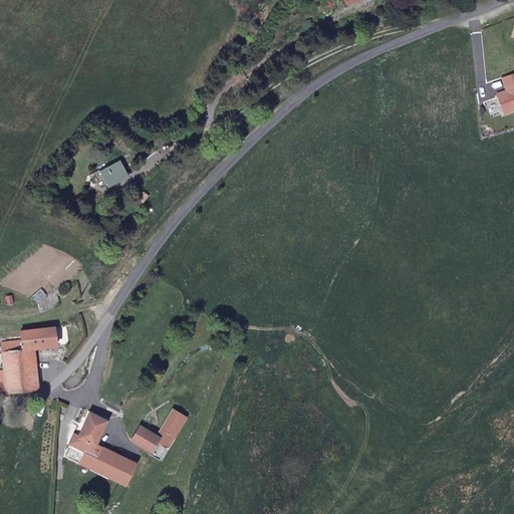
[(348,8),(345,0),(327,0),(328,3),(332,14),(348,8)]
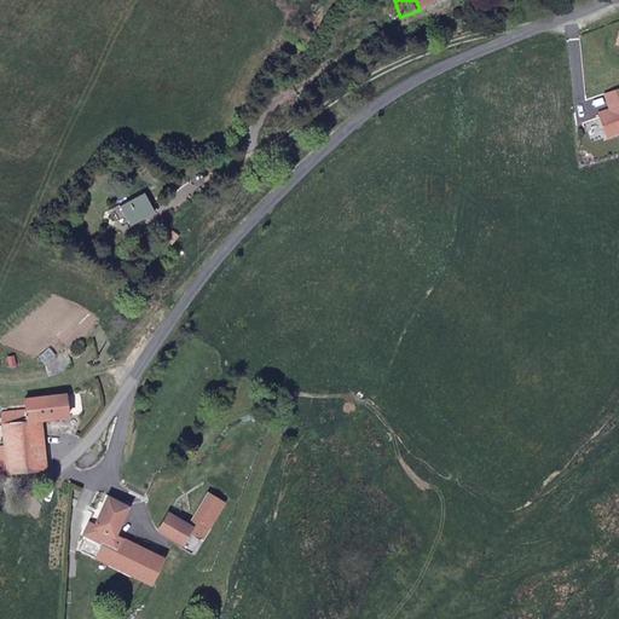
[(618,88),(605,94),(611,110),(600,114),(608,138),(618,133),(618,88)]
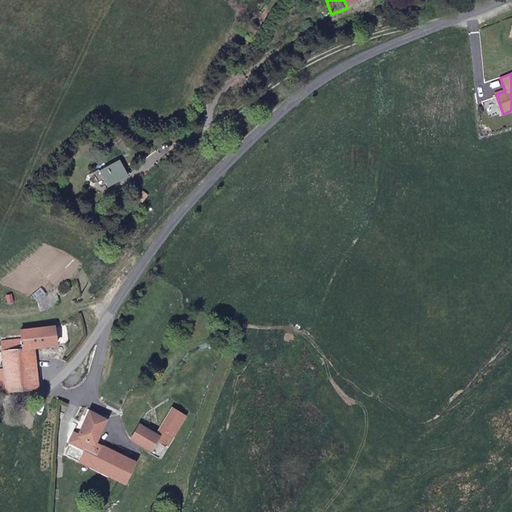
[(129,172),(112,181),(118,193),(135,185),(129,172)]
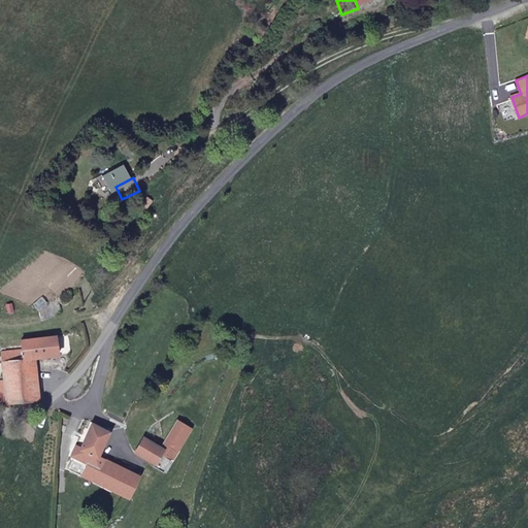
[(63,296),(60,293),(57,298),(56,297),(43,308),(42,308),(38,310),(41,321),(50,319),(61,300),(63,296)]
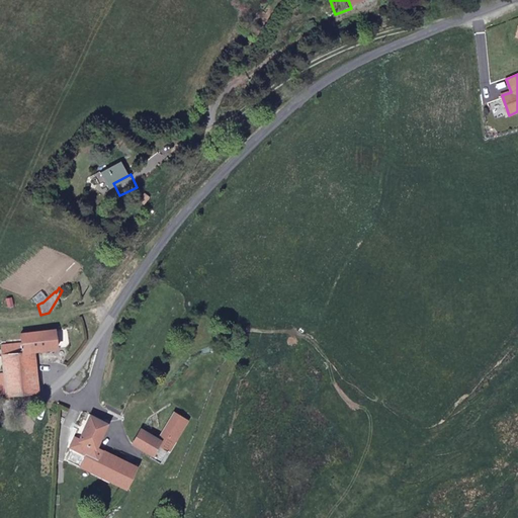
[(53,349),(52,329),(16,332),(15,343),(17,352),(0,353),(0,374),(1,396),(34,393),(30,351),(53,349)]
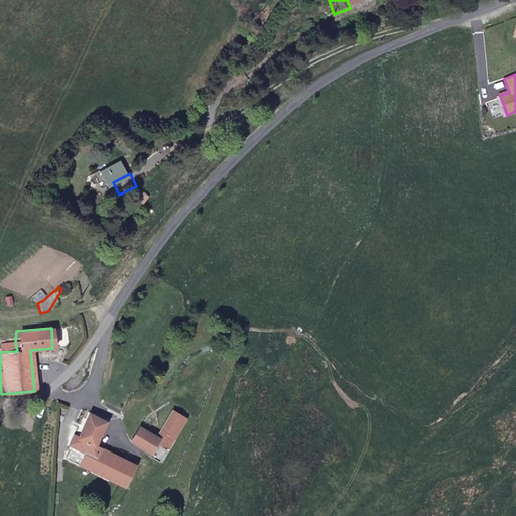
[(0,352),(17,351),(15,342),(0,342),(0,352)]
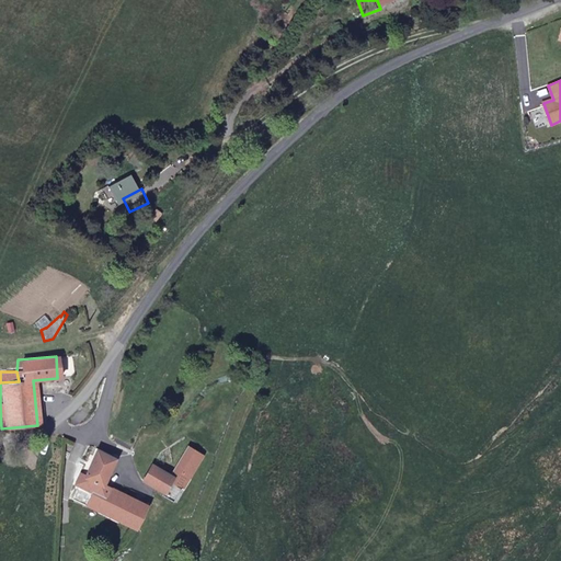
[(186,454),(201,461),(205,453),(191,445),(186,454)]
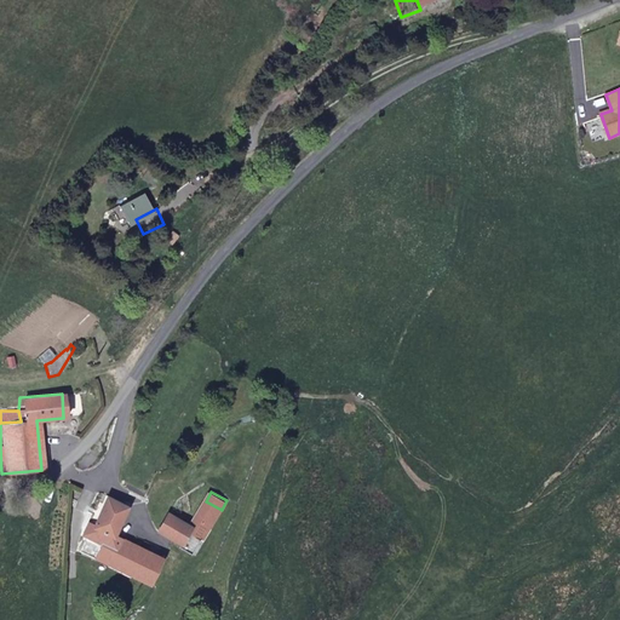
[(131,506),(110,497),(96,528),(112,535),(101,560),(151,587),(165,558),(119,535),(131,506)]
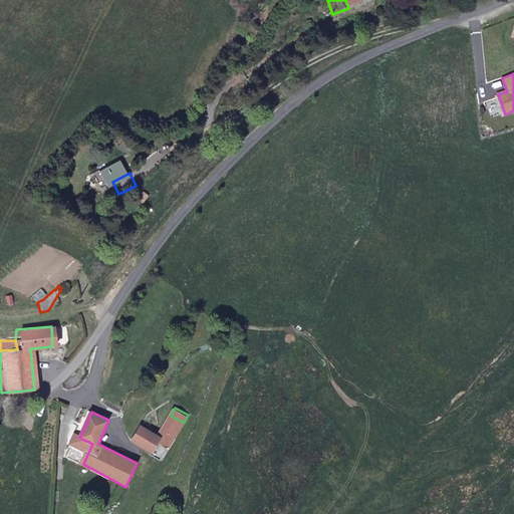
[(159,454),(154,452),(153,454),(164,460),(184,423),(171,416),(160,436),(166,440),(159,454)]
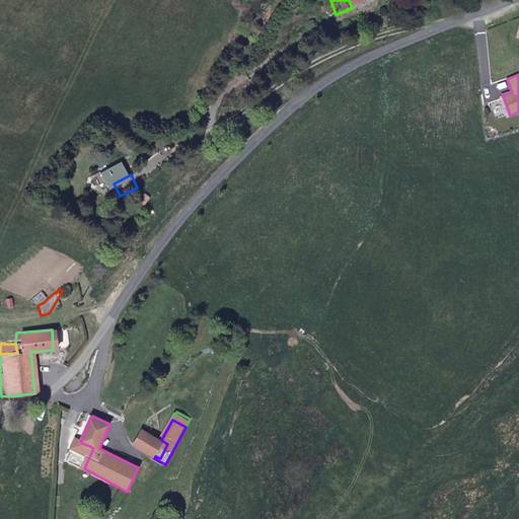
[(137,446),(148,452),(155,456),(160,458),(167,444),(161,440),(145,432),(137,446)]
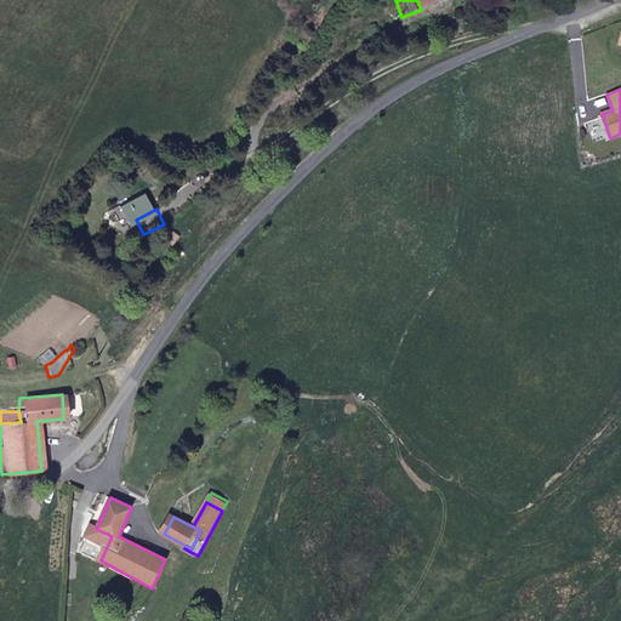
[(112,536),(96,529),(93,528),(83,553),(100,563),(101,560),(112,536)]
